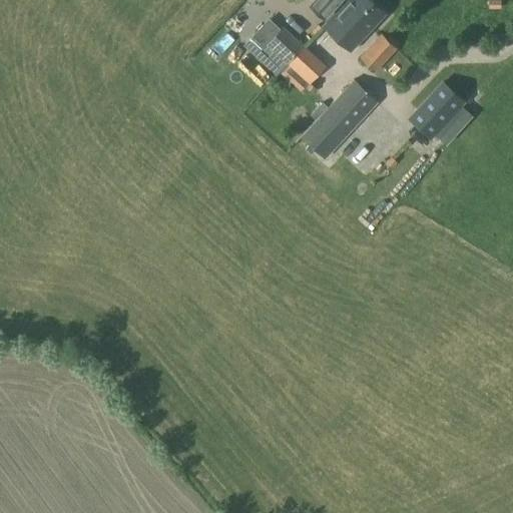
[(327,22),(346,0),(313,0),(309,5),(327,22)]
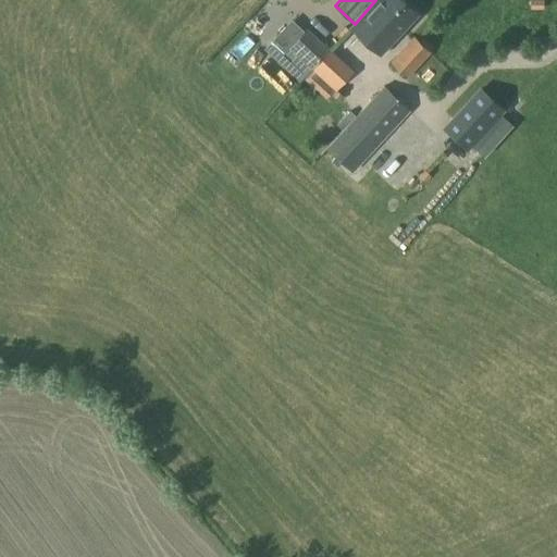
[(381,54),(417,14),(400,0),(375,0),(355,24),(350,27),(350,28),(381,54)]
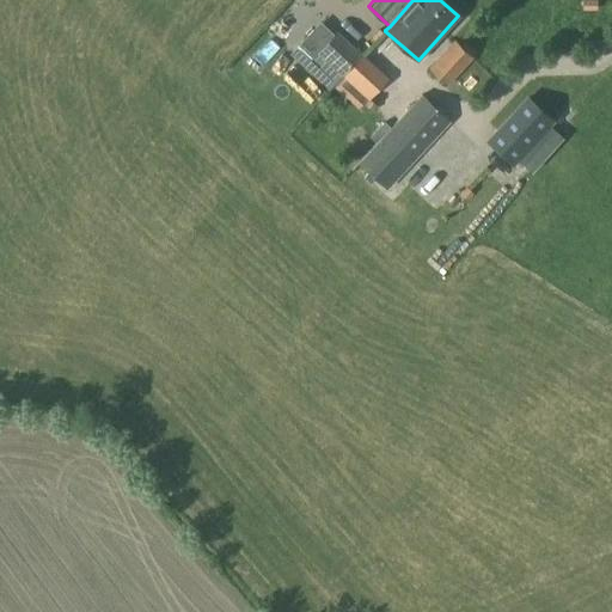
[(325,51),(346,72),(363,54),(342,34),(325,51)]
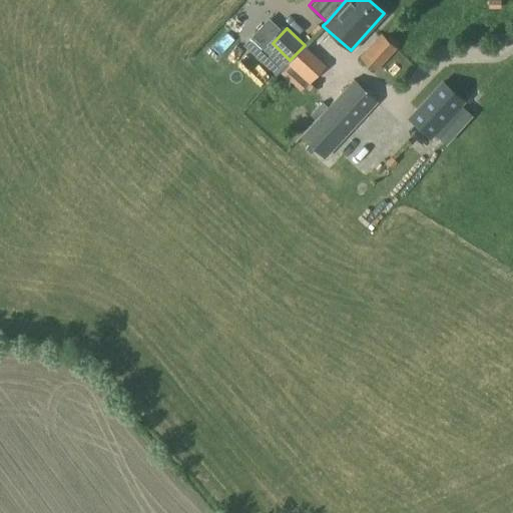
[(359,58),(376,72),(397,49),(380,34),(359,58)]
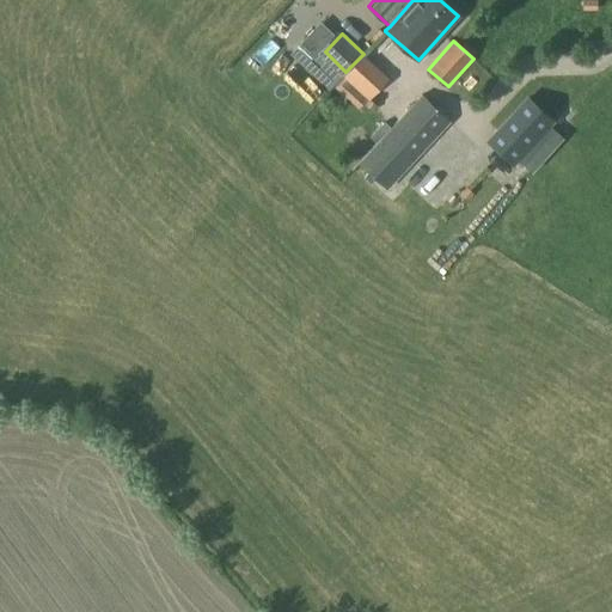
[(297,91),(308,72),(294,63),(283,83),(297,91)]
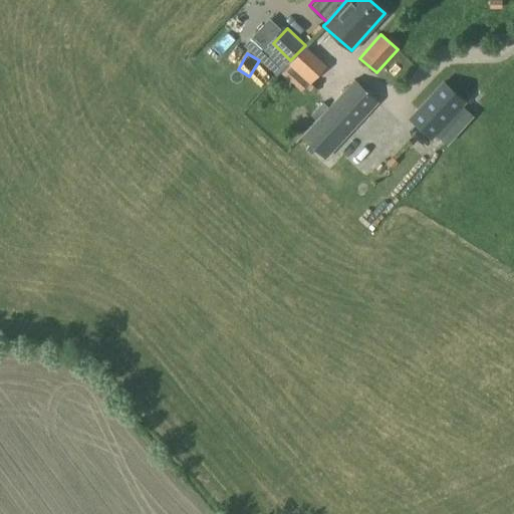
[(287,77),(311,103),(326,89),(303,62),(287,77)]
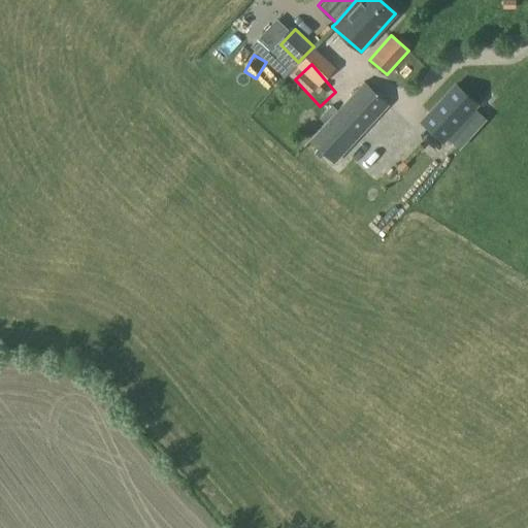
[(389,104),(363,81),(308,141),(335,164),(389,104)]
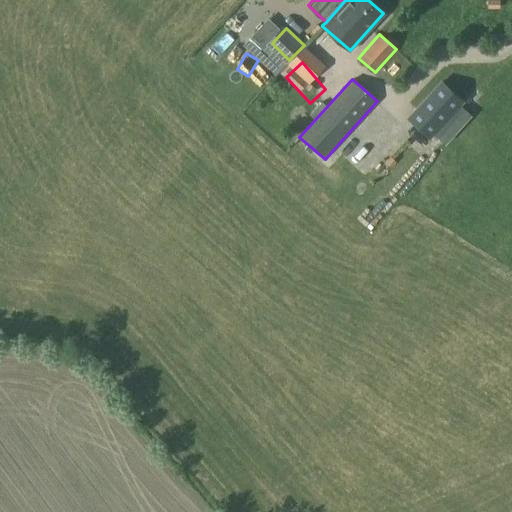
[(430,140),(465,102),(441,80),(406,118),(430,140)]
